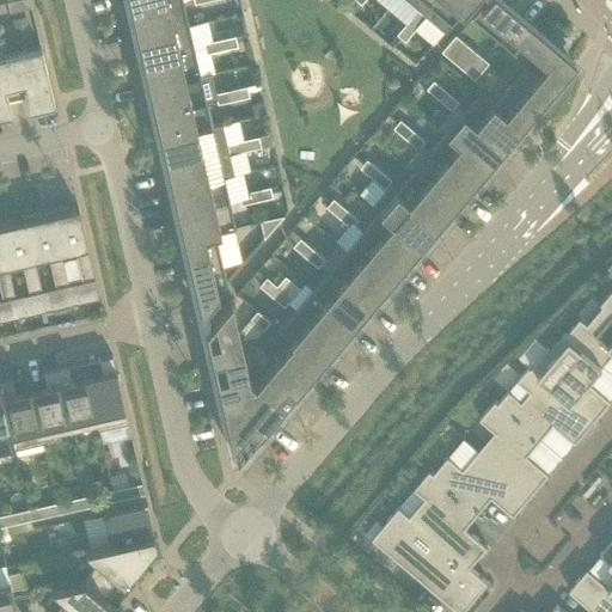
[(29,0),(12,0),(6,1),(8,12),(31,6),(29,0)]
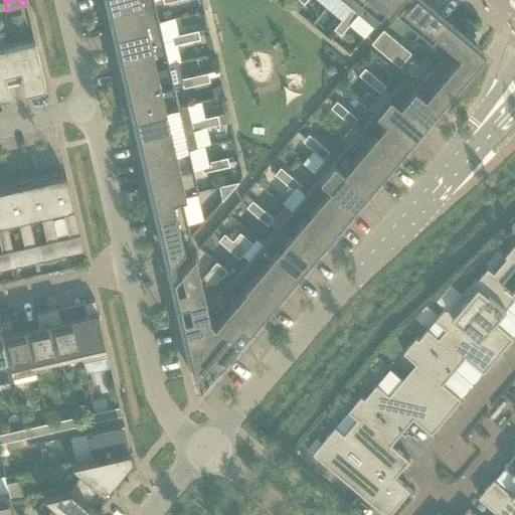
[(112,0),(114,8),(150,0),(112,0)]
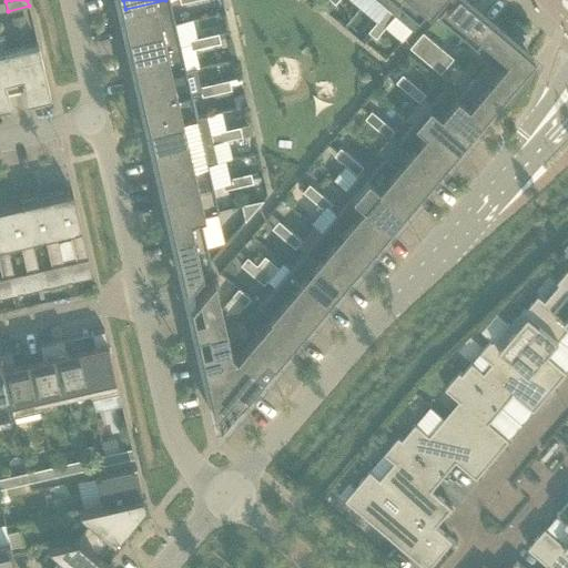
[(165,0),(125,9),(131,32),(174,22),(169,0),(165,0)]
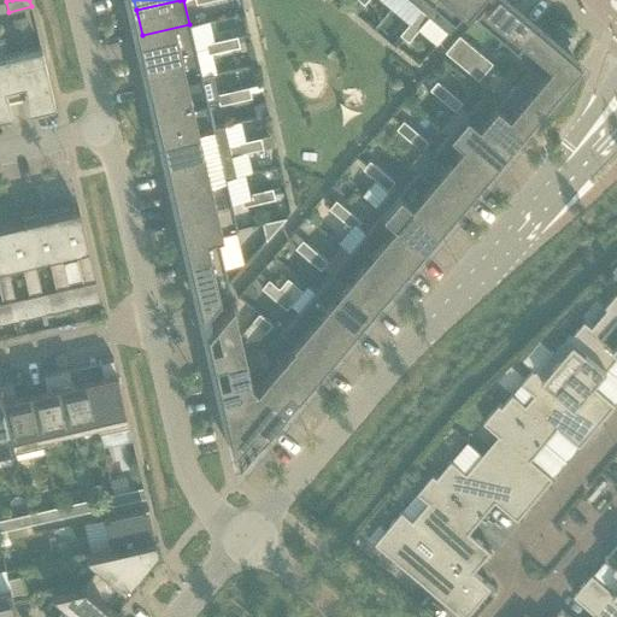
[(359,0),(351,10),(356,13),(363,4),(359,0)]
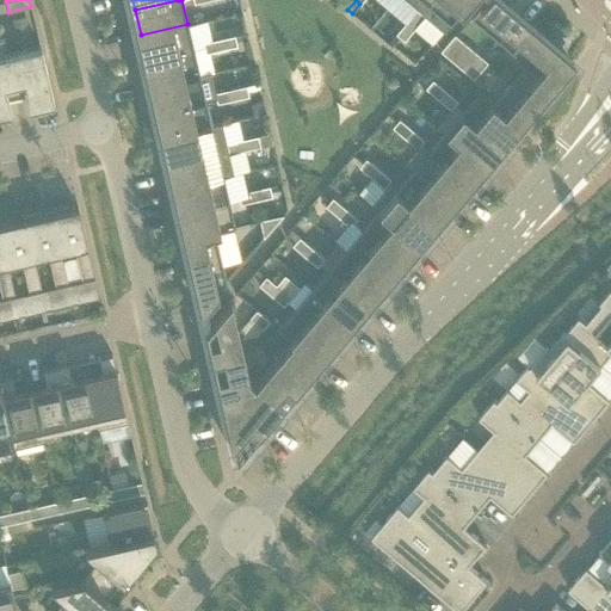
[(417,8),(406,0),(393,0),(388,6),(406,22),(417,10),(417,8)]
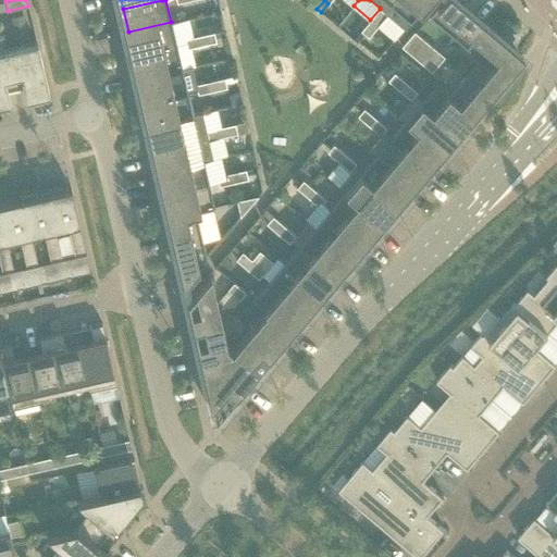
[(370,0),(380,8),(383,11),(393,0),(370,0)]
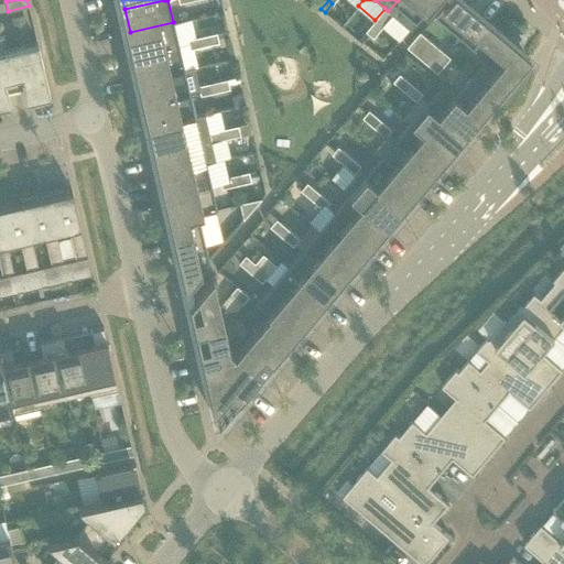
[(398,0),(388,11),(392,14),(409,29),(433,0),(398,0)]
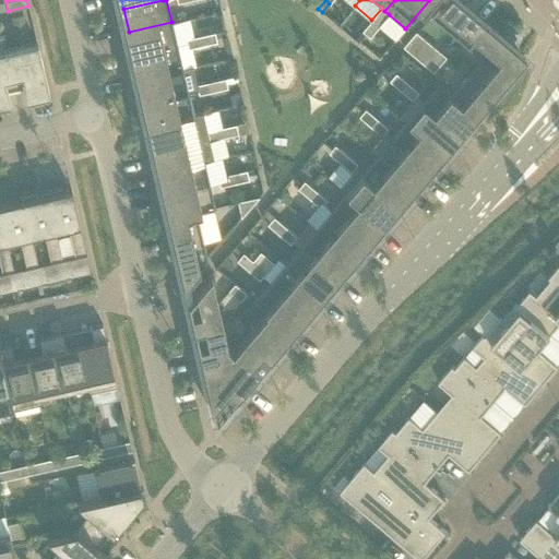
[(442,0),(429,15),(467,47),(487,23),(486,23),(484,26),(464,9),(466,7),(459,0),(442,0)]
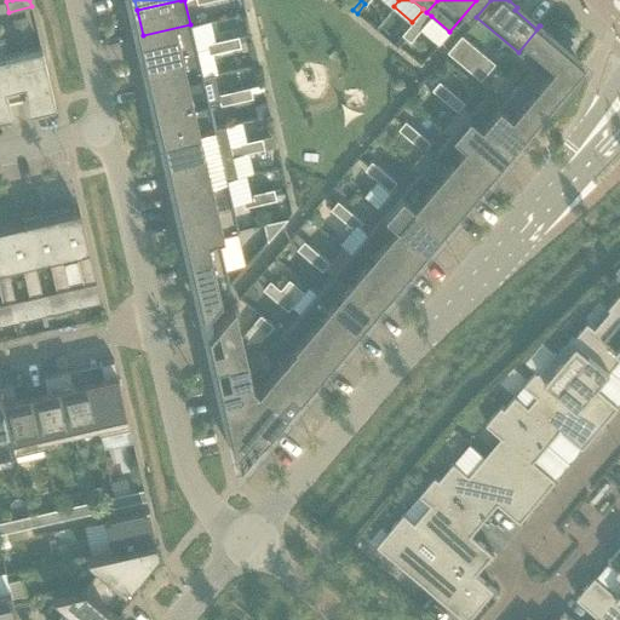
[(423,10),(412,22),(420,29),(430,17),(423,10)]
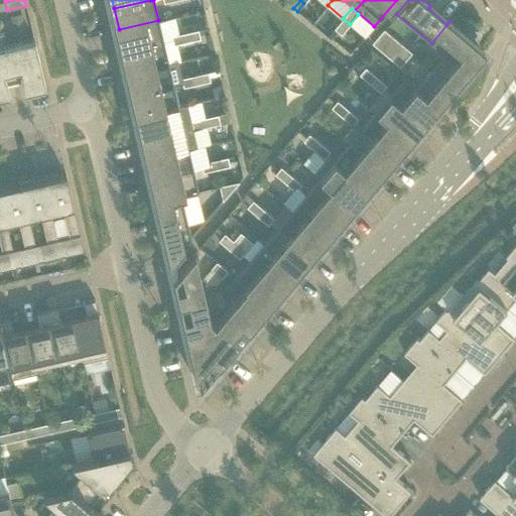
[(21,13),(9,16),(12,25),(23,23),(21,13)]
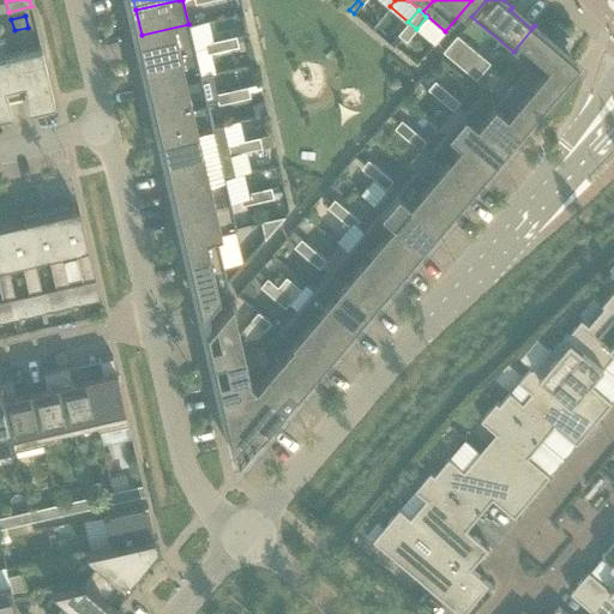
[(426,17),(416,29),(435,44),(445,31),(427,16),(426,17)]
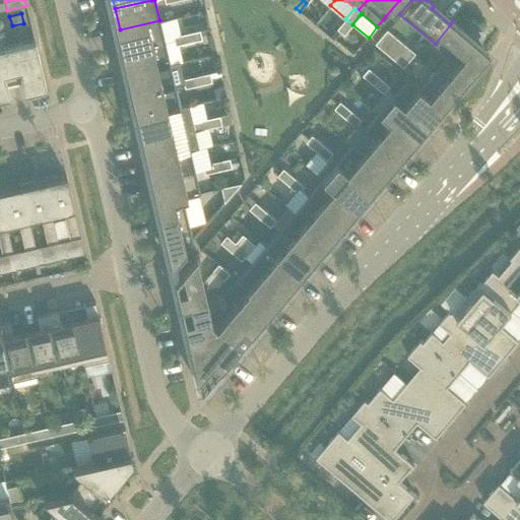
[(159,20),(120,29),(125,51),(174,40),(173,37),(180,35),(176,17),(159,20)]
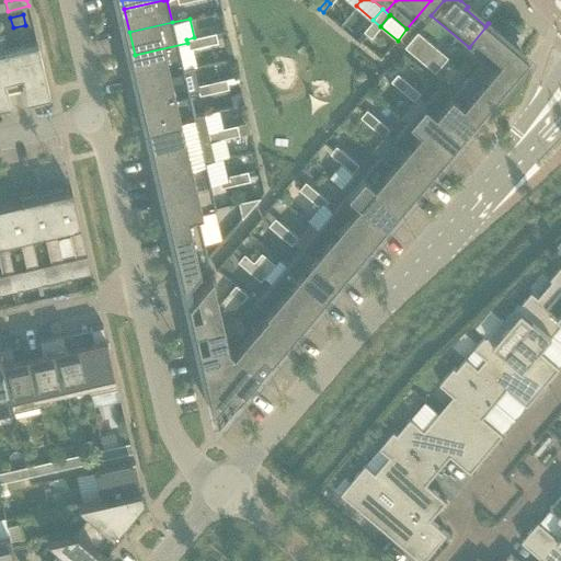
[(380,26),(373,20),(363,31),(366,34),(370,37),(380,26)]
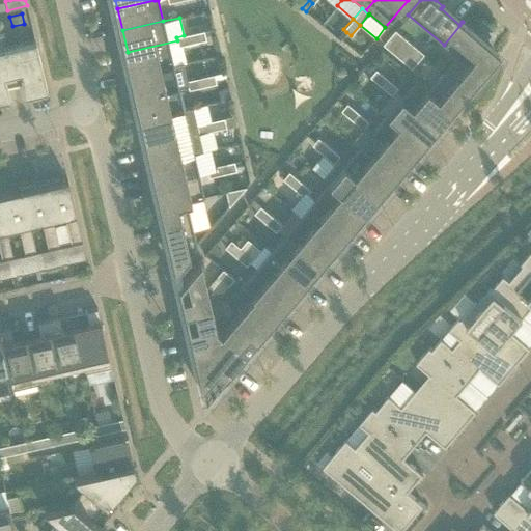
[(444,45),(456,56),(457,55),(479,75),(496,55),(476,38),(478,35),(463,22),(444,45)]
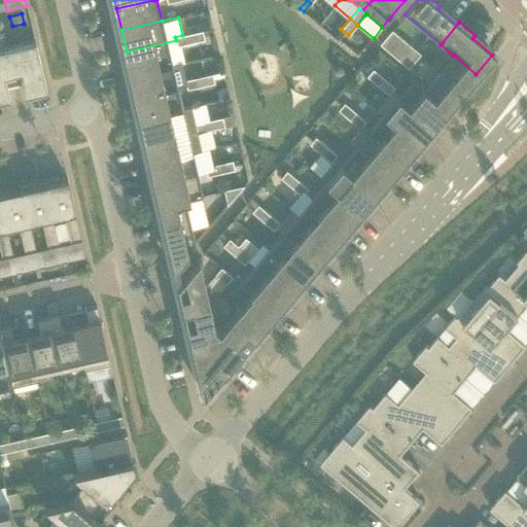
[(341,29),(334,37),(336,39),(338,40),(344,32),(341,29)]
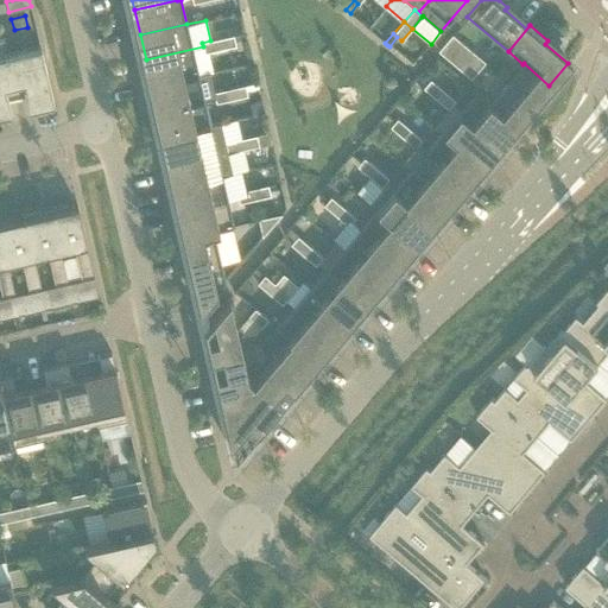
[(438,51),(449,61),(462,44),(451,35),(438,51)]
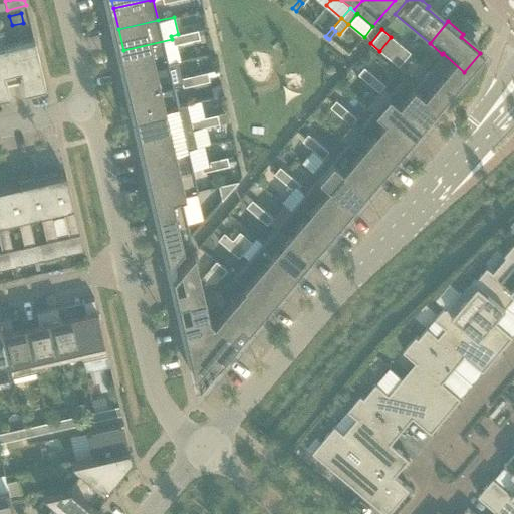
[(197,30),(184,33),(186,42),(199,39),(198,34),(197,30)]
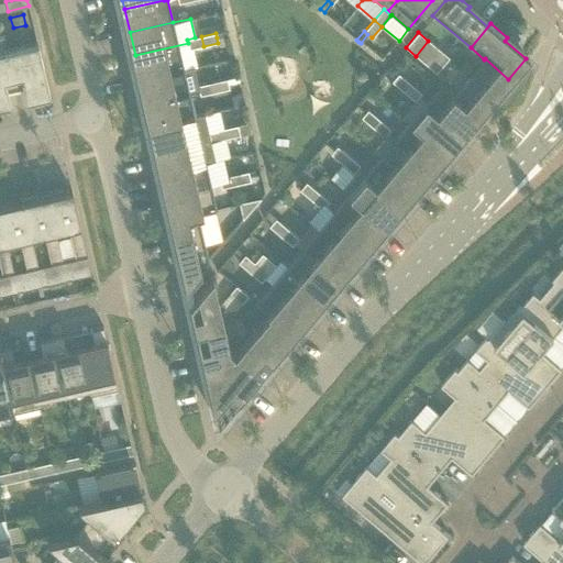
[(203,46),(201,36),(195,37),(187,40),(189,50),(192,48),(203,46)]
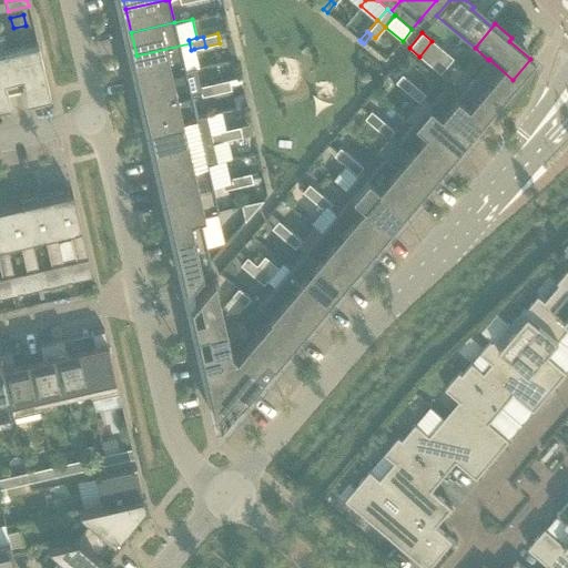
[(419,57),(429,66),(443,50),(432,41),(419,57)]
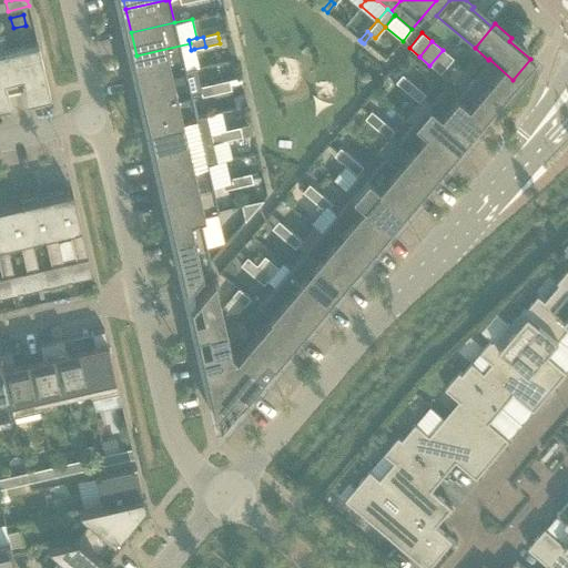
[(190,43),(137,56),(142,80),(185,69),(194,68),(199,67),(194,49),(191,50),(190,43)]
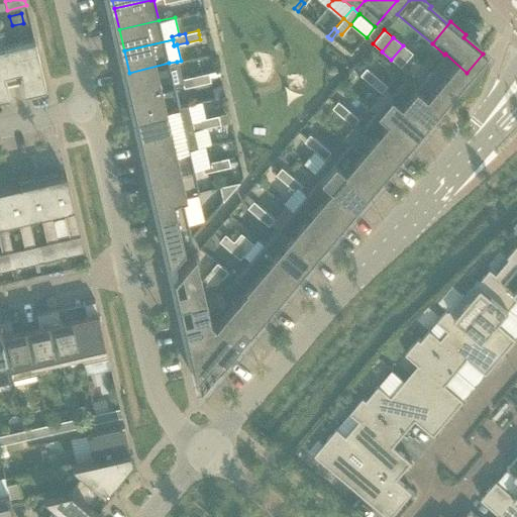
[(20,81),(23,93),(45,88),(34,40),(5,46),(13,83),(20,81)]
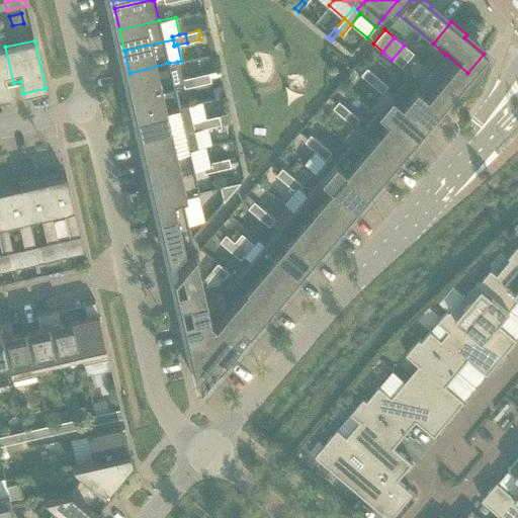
[(404,46),(392,60),(401,67),(413,53),(404,46)]
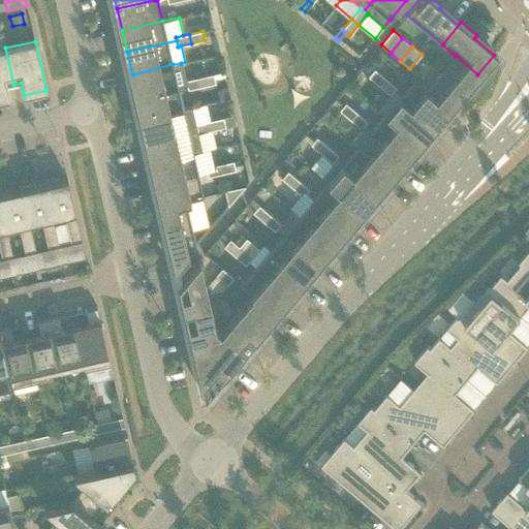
[(7,86),(13,85),(5,48),(0,49),(0,99),(9,98),(7,86)]
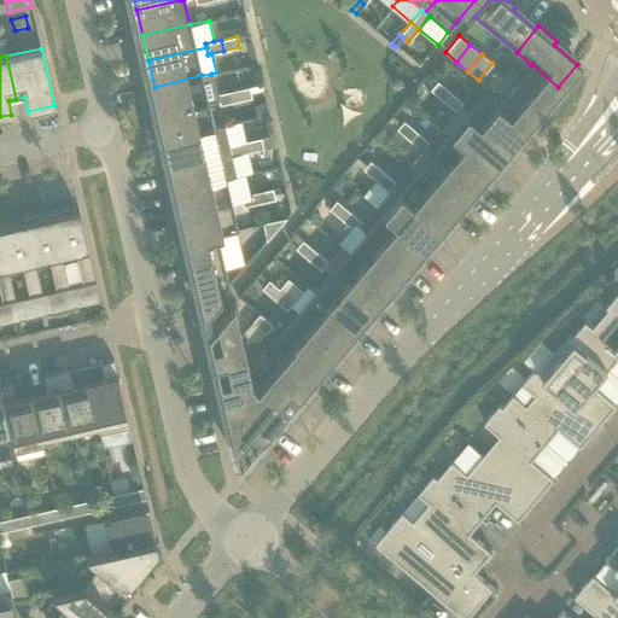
[(499,105),(497,105),(520,124),(540,101),(542,105),(558,87),(532,64),(531,65),(508,93),(499,105)]
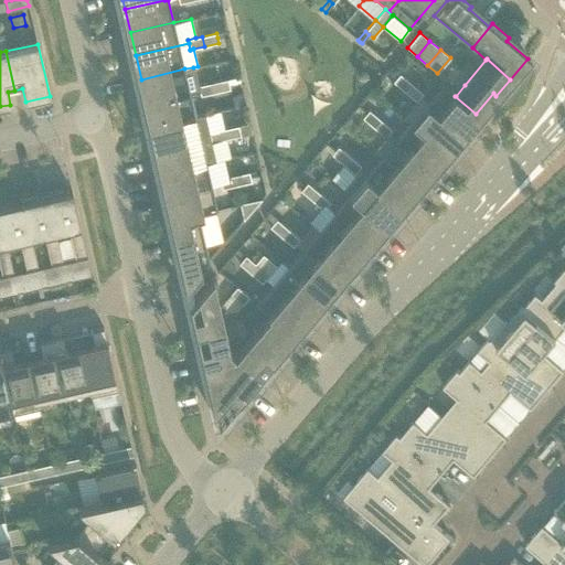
[(184,68),(141,80),(146,103),(190,92),(199,91),(198,86),(193,67),(184,68)]
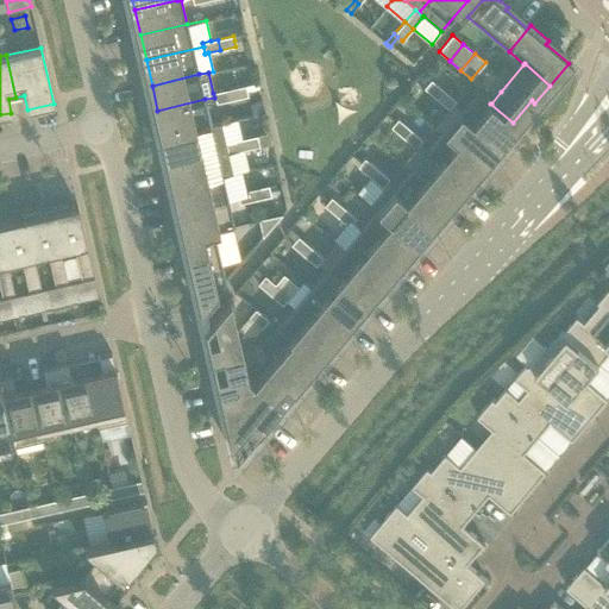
[(424,88),(435,99),(443,90),(431,80),(424,88)]
